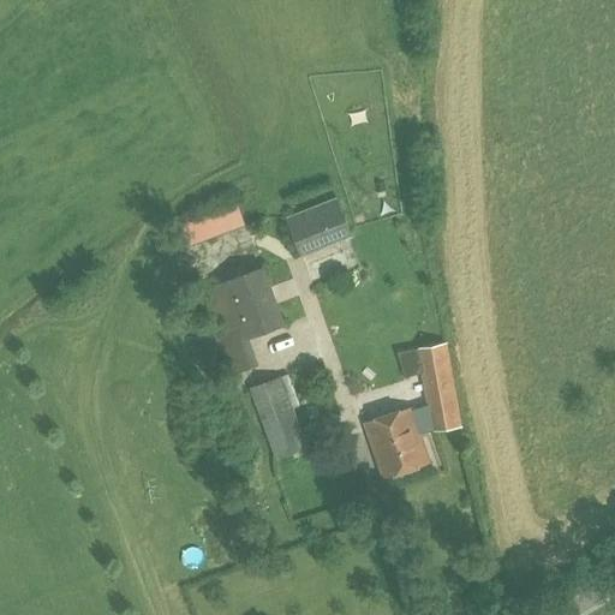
[(306,236),(342,220),(333,197),(297,213),(306,236)]
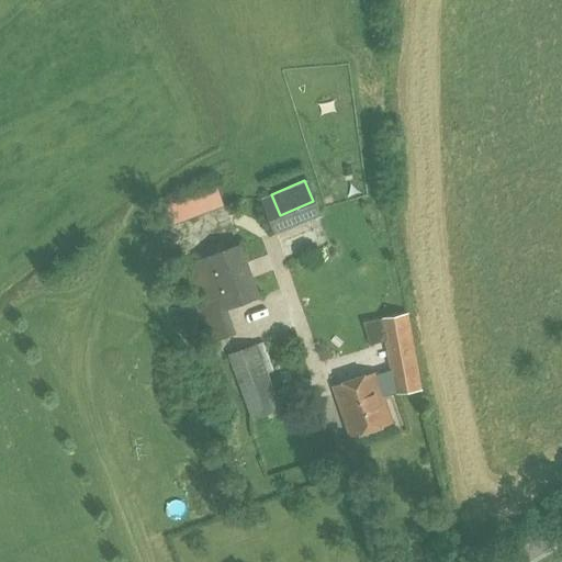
[(171,226),(225,205),(217,187),(165,206),(171,226)]
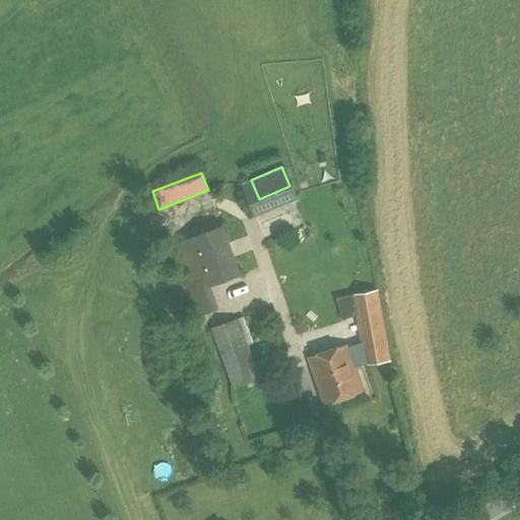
[(300,186),(257,201),(262,212),(305,197),(300,186)]
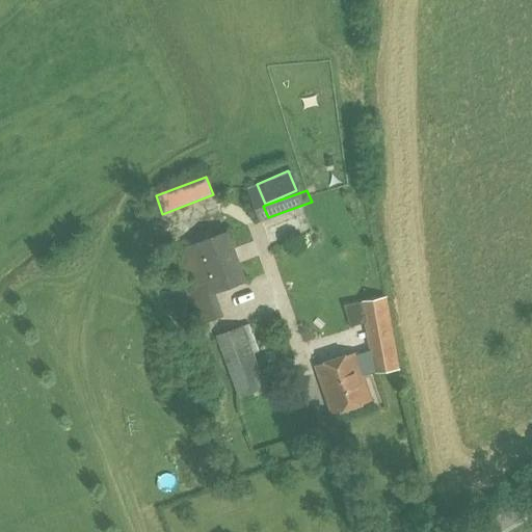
[(201,324),(224,315),(216,293),(246,282),(228,231),(174,251),(192,302),(201,324)]
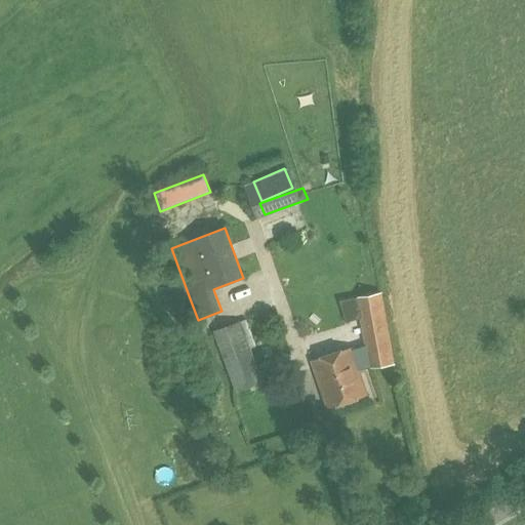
[(395,364),(381,292),(357,298),(365,346),(352,350),(313,362),(328,407),(366,394),(358,370),(395,364)]
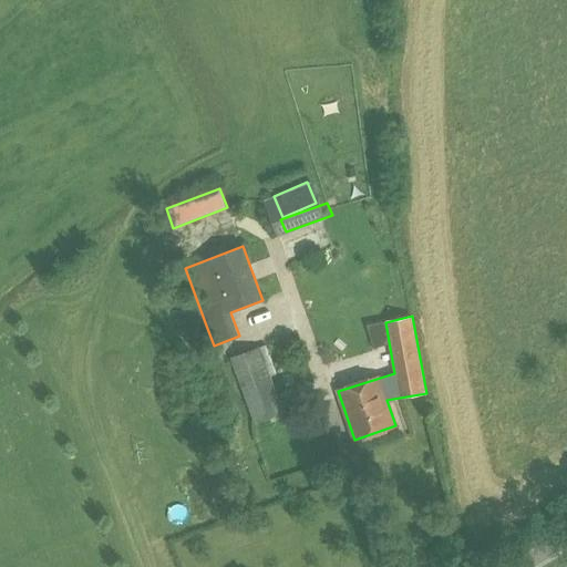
[(254,421),(281,411),(269,375),(276,373),(266,347),(232,359),(254,421)]
